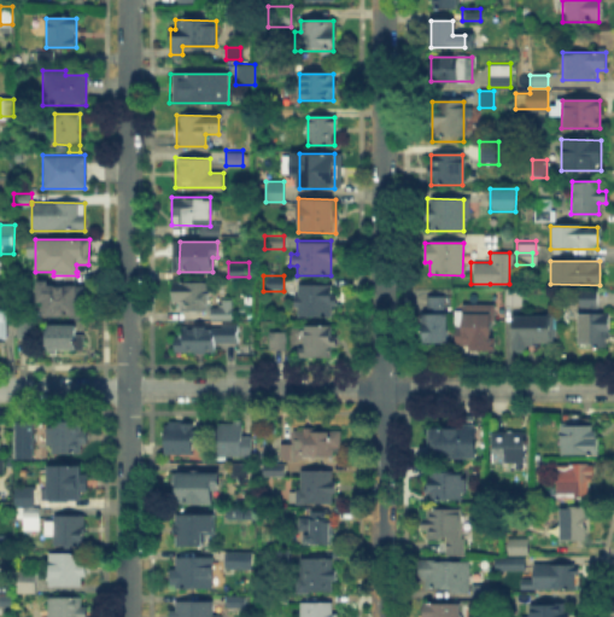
[(47,280),(47,285),(83,286),(83,300),(77,300),(76,314),(41,314),(41,309),(36,309),(36,280),(47,280)]
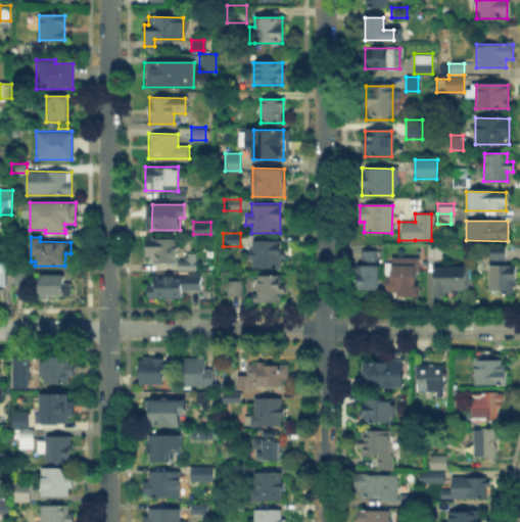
[(177,254),(177,265),(152,265),(152,254),(145,254),(145,240),(177,240),(177,254)]
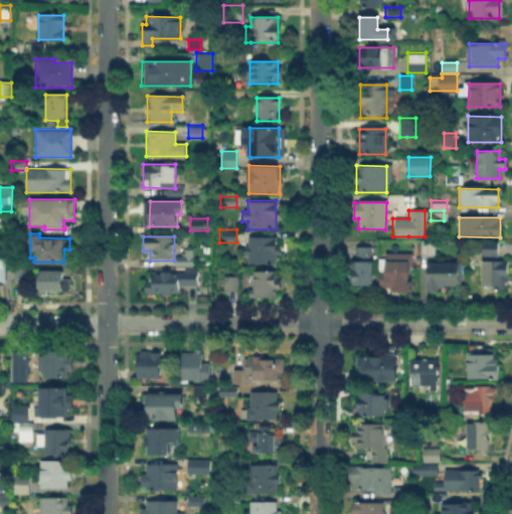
[(277,236),(276,264),(247,264),(247,255),(243,255),(243,245),(247,245),(247,236),(277,236)]
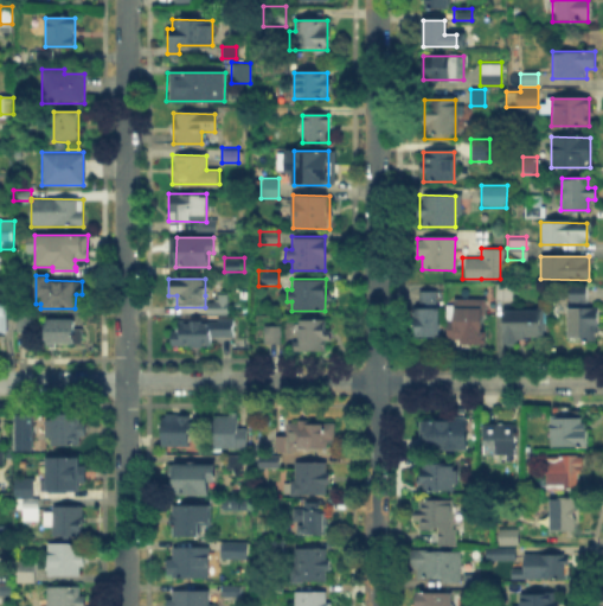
[(495,298),(495,282),(512,282),(512,298),(495,298)]
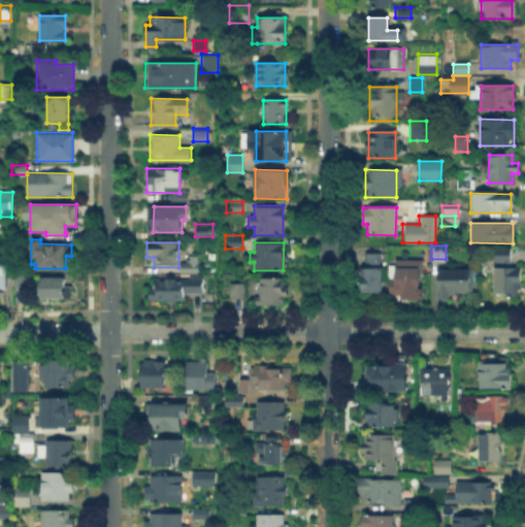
[(494,263),(495,245),(511,245),(511,264),(494,263)]
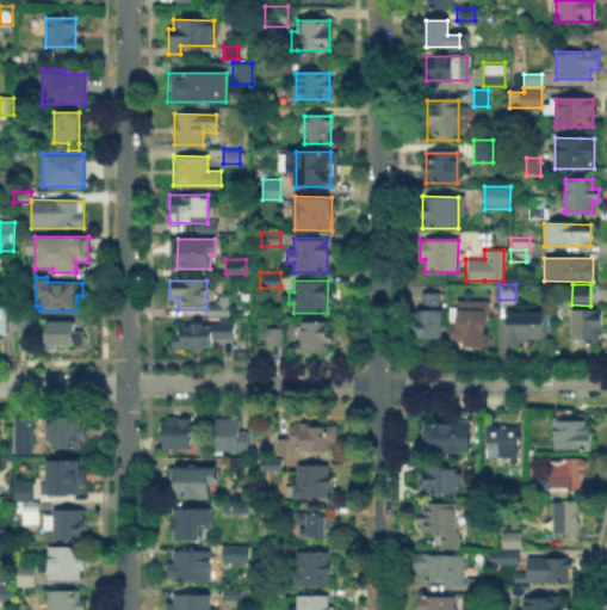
[(438,293),(438,310),(443,310),(443,340),(417,340),(417,310),(421,310),(421,293),(438,293)]
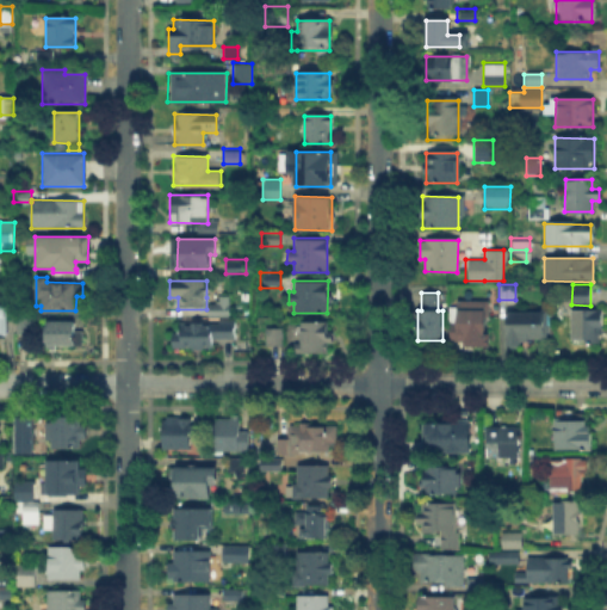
[(218,315),(209,315),(209,305),(218,305),(218,296),(229,296),(229,315),(218,315)]
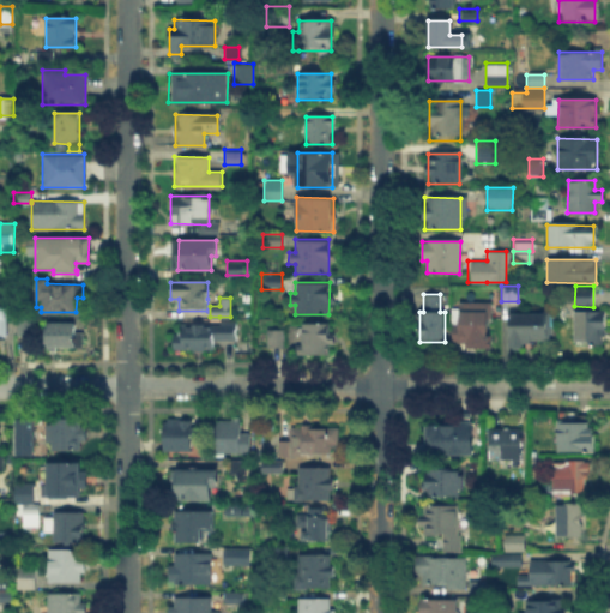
[(489,302),(489,349),(459,349),(459,346),(452,346),(452,326),(459,326),(459,302),(489,302)]
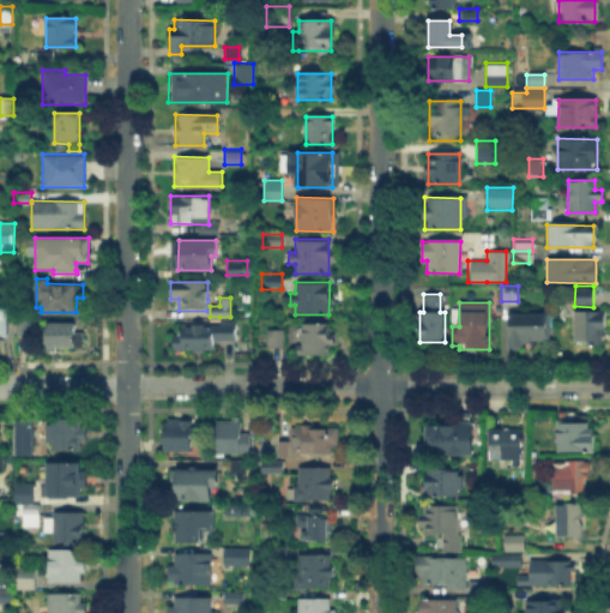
[(548,312),(548,342),(525,342),(525,340),(521,340),(520,349),(507,349),(508,312),(521,312),(521,317),(525,317),(525,312),(548,312)]
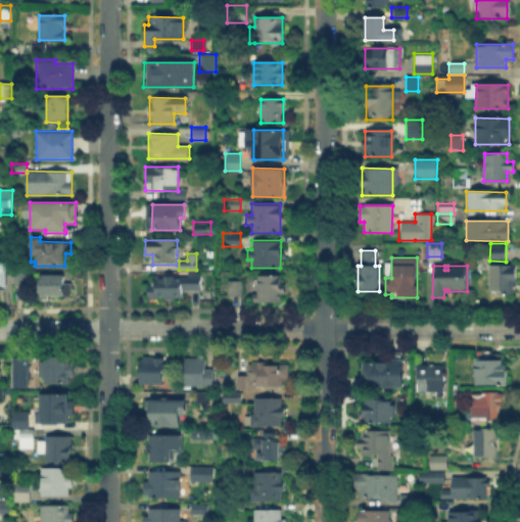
[(489,292),(489,266),(514,266),(514,292),(489,292)]
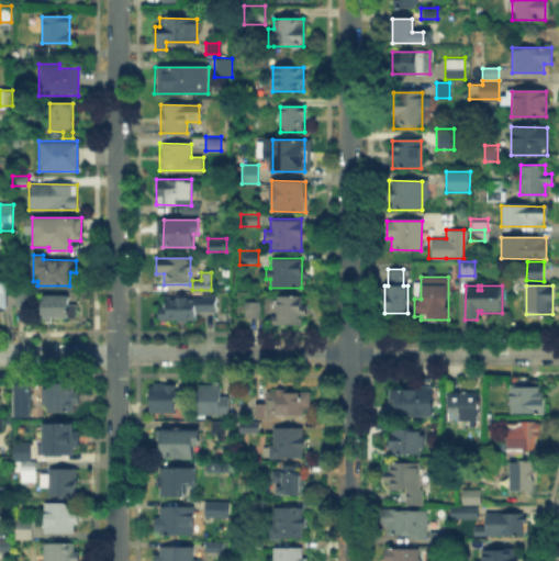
[(14,305),(14,288),(23,288),(23,305),(14,305)]
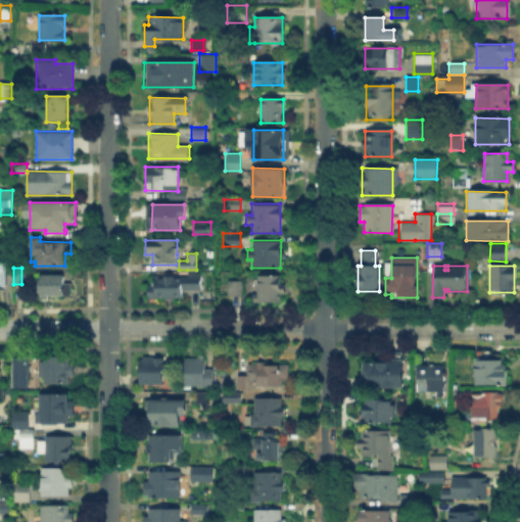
[(40,277),(64,277),(64,284),(71,284),(71,297),(40,297),(40,277)]
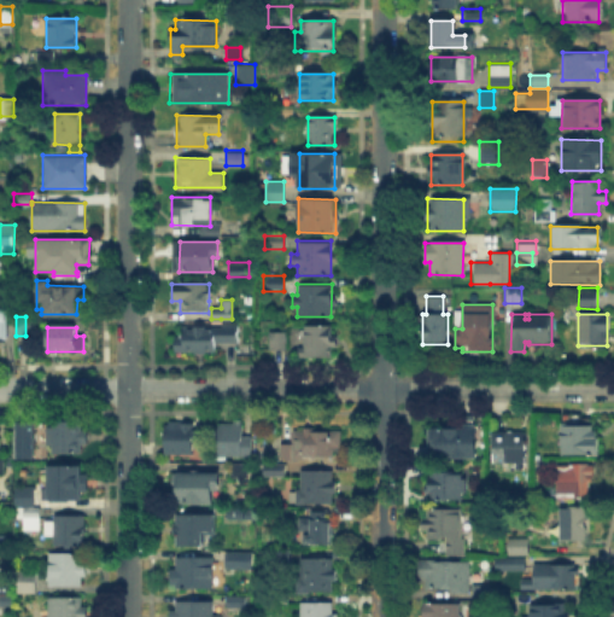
[(181,354),(171,354),(171,338),(181,338),(181,327),(235,327),(235,344),(215,344),(215,354),(181,354)]
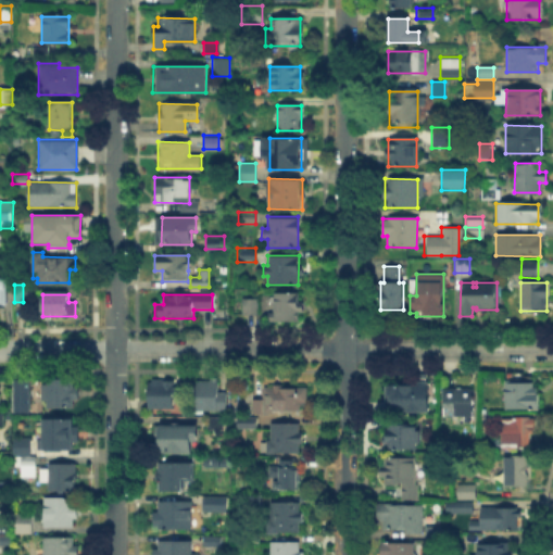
[(274,315),(274,294),(301,294),(301,324),(264,323),(264,314),(274,315)]
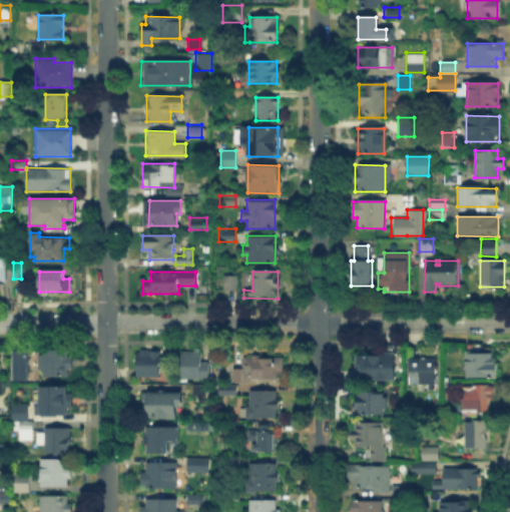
[(222,291),(222,275),(237,275),(237,291),(222,291)]
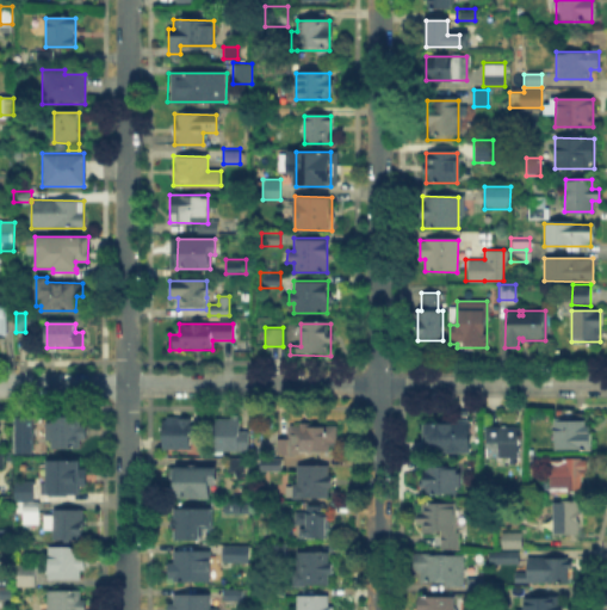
[(29,450),(29,414),(11,414),(11,450),(29,450)]
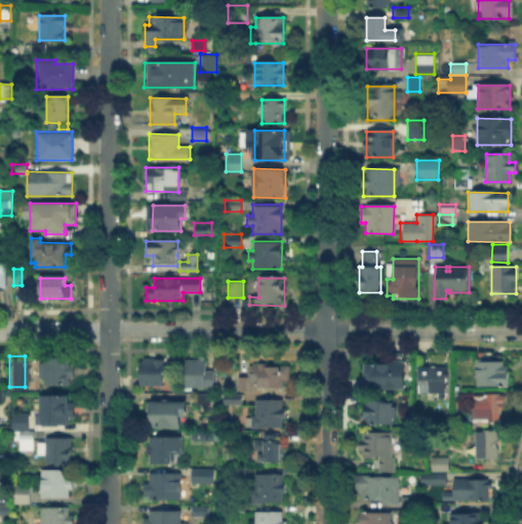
[(476,387),(477,360),(508,360),(508,387),(476,387)]
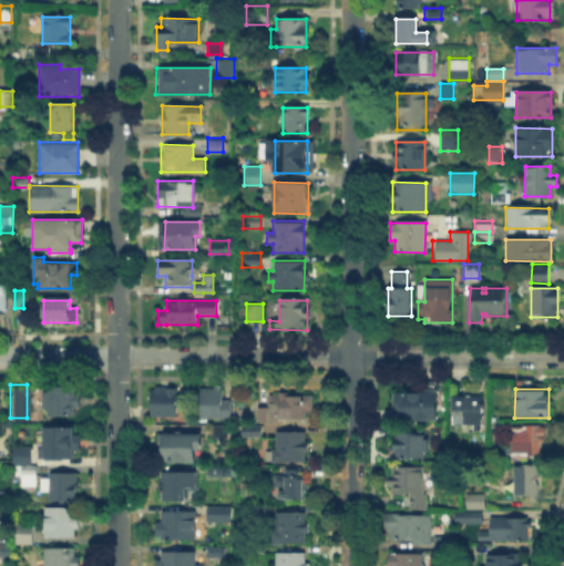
[(77,390),(75,415),(43,415),(43,390),(77,390)]
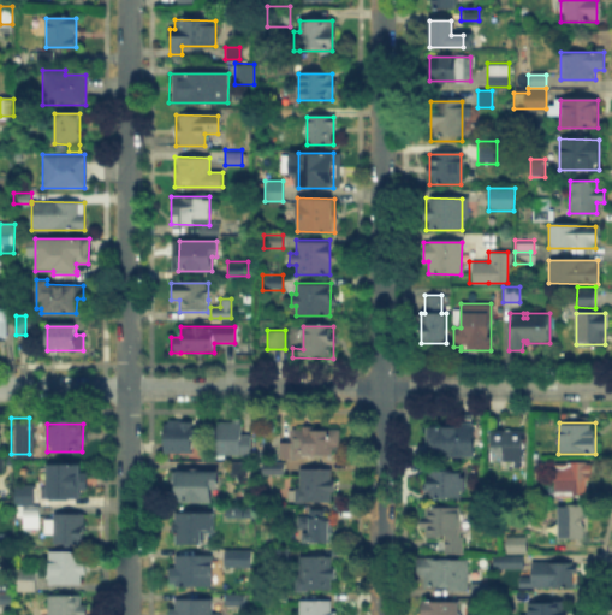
[(164,424),(192,424),(192,451),(164,451),(164,424)]
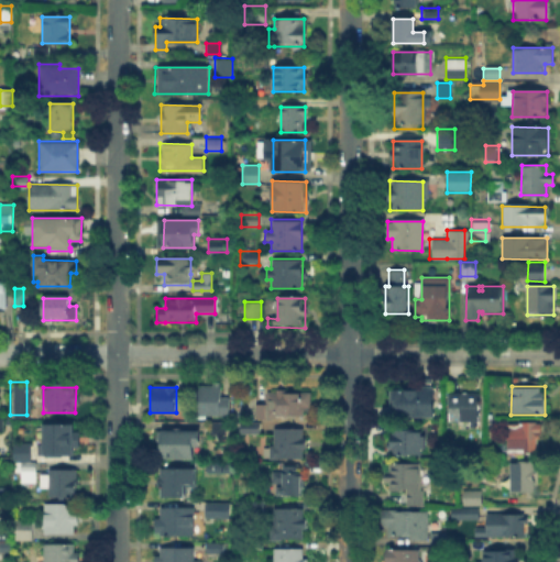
[(218,387),(218,397),(228,397),(228,416),(198,416),(198,387),(218,387)]
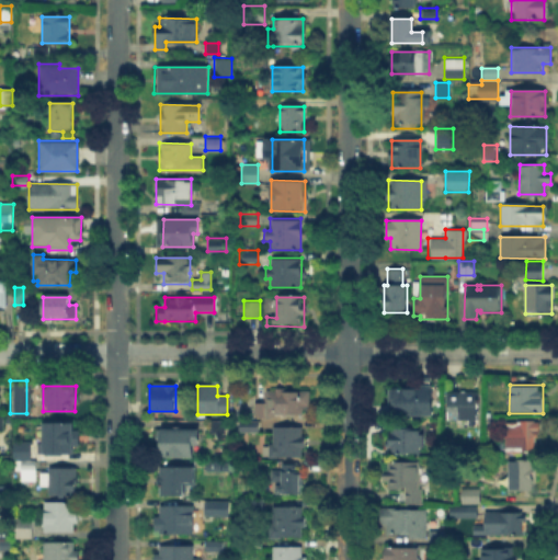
[(389,414),(389,388),(433,388),(433,414),(389,414)]
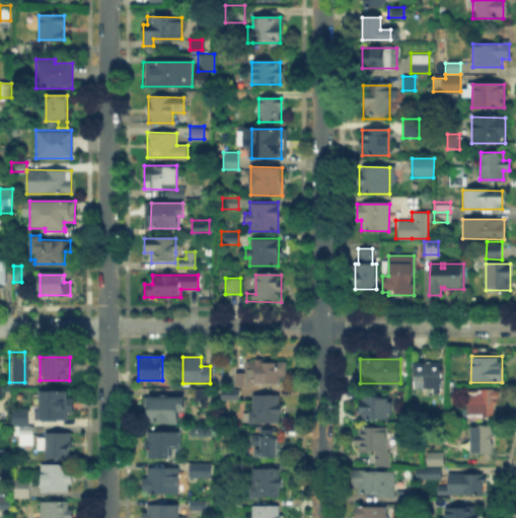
[(246,384),(235,384),(235,372),(246,373),(246,362),(283,362),(283,374),(279,374),(279,385),(246,384)]
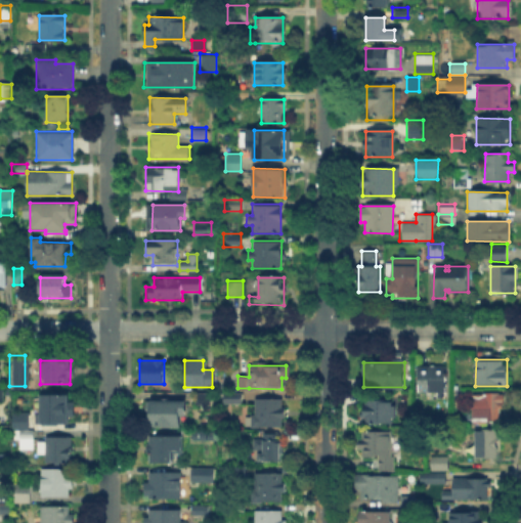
[(420,392),(420,366),(446,366),(446,392),(420,392)]
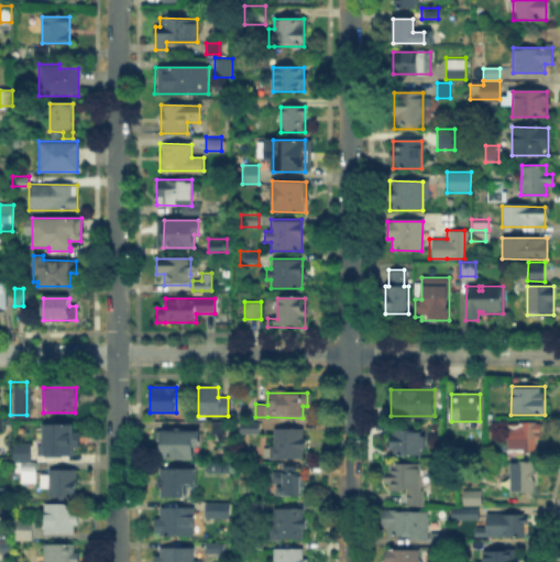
[(209,434),(209,422),(224,422),(224,434),(209,434)]
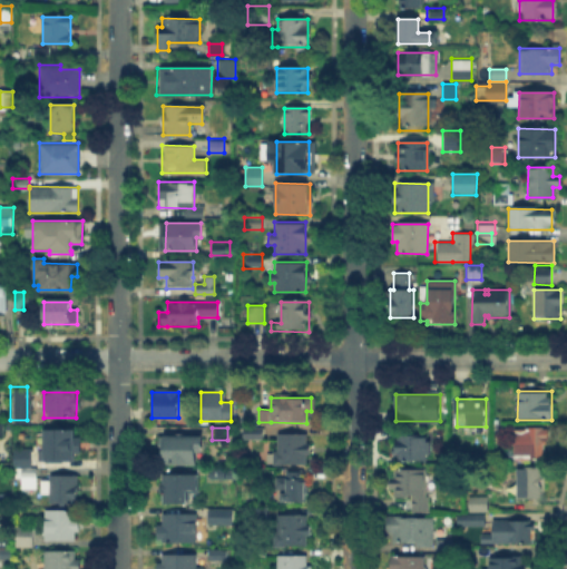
[(77,430),(77,462),(41,462),(41,429),(77,430)]
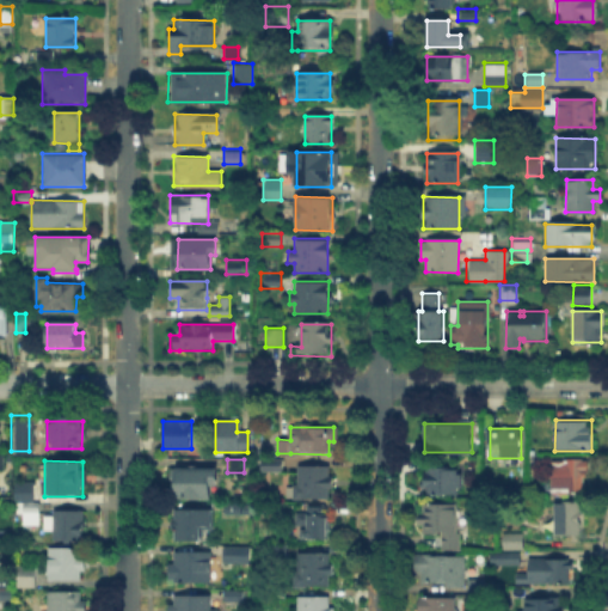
[(260,474),(260,460),(282,462),(282,474),(260,474)]
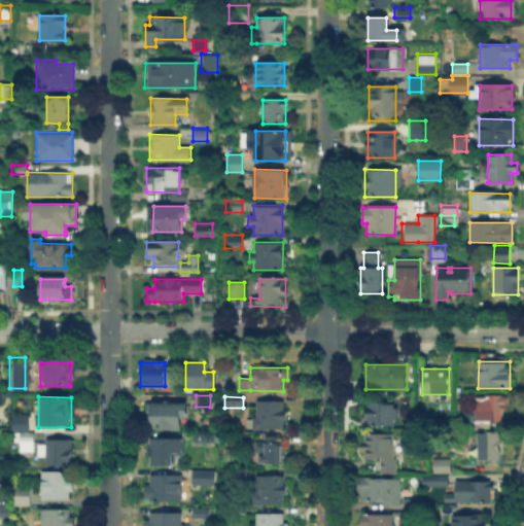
[(500,423),(476,423),(476,396),(510,396),(510,412),(500,412),(500,423)]
